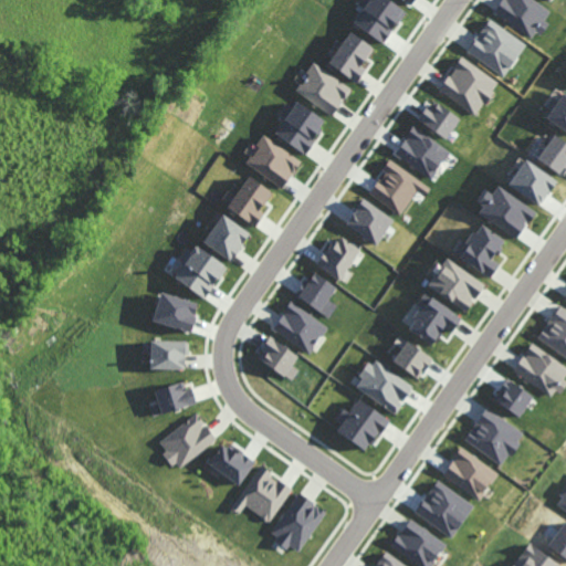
[(385,43),(404,9),(387,0),(359,0),(357,6),(360,8),(352,23),(385,43)]
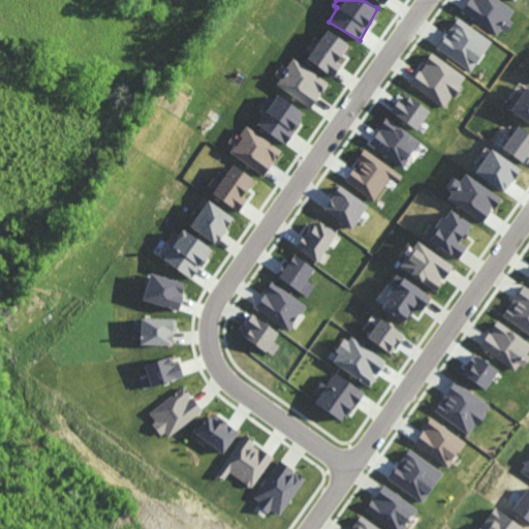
[(515,10),(500,0),(468,0),(461,11),(497,35),(501,29),(506,32),(512,22),(508,19),(515,10)]
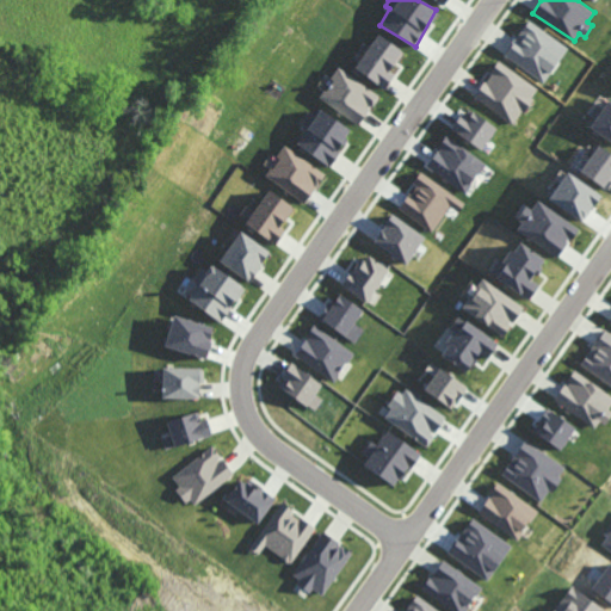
[(568,47),(528,20),(505,56),(545,82),(568,47)]
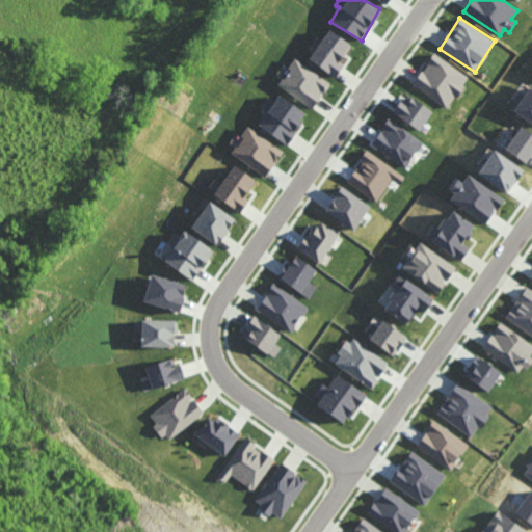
[(335,77),(343,64),(339,61),(350,44),(327,29),(308,59),(335,77)]
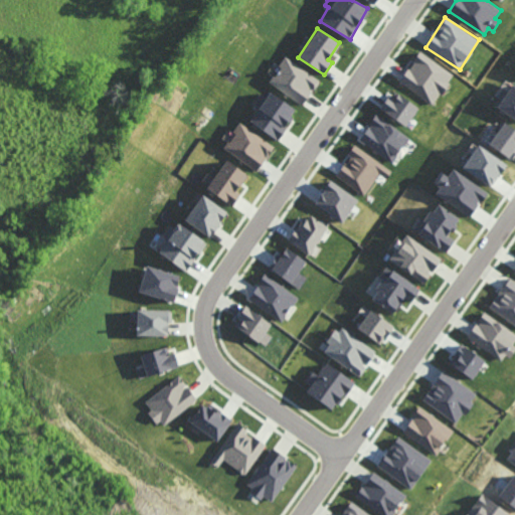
[(455,74),(419,51),(399,82),(435,105),(455,74)]
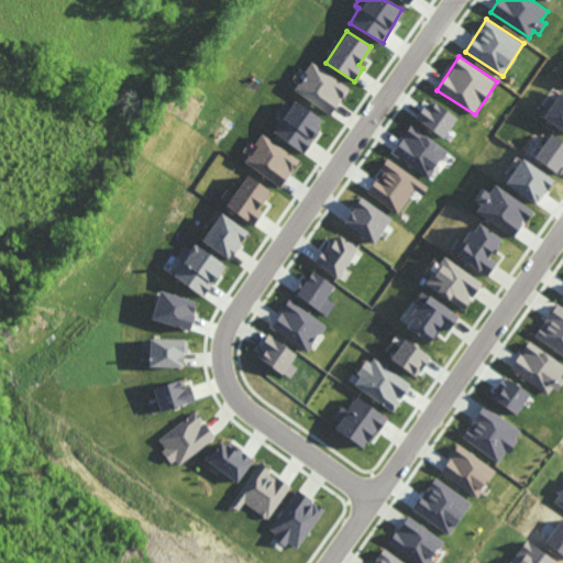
[(331,116),(349,88),(311,63),(293,90),(331,116)]
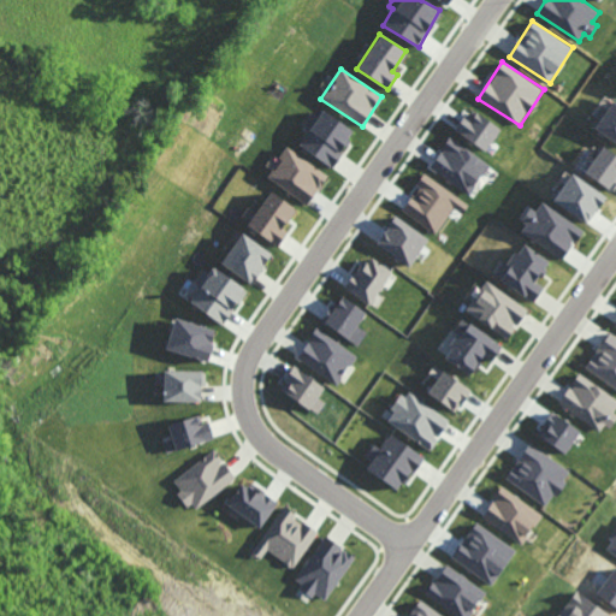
[(615,102),(612,101),(594,128),(615,142),(615,102)]
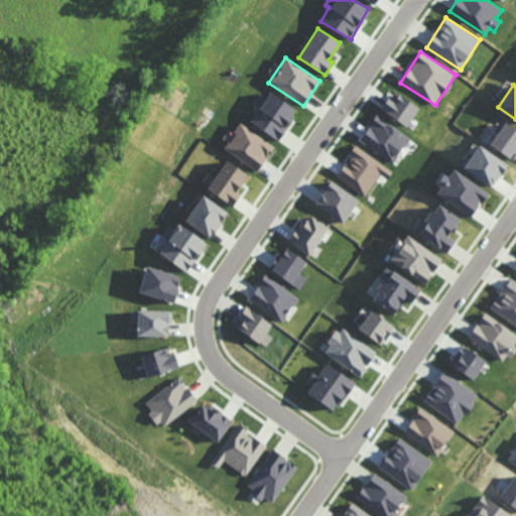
[(382,110),(408,126),(420,107),(394,91),(382,110)]
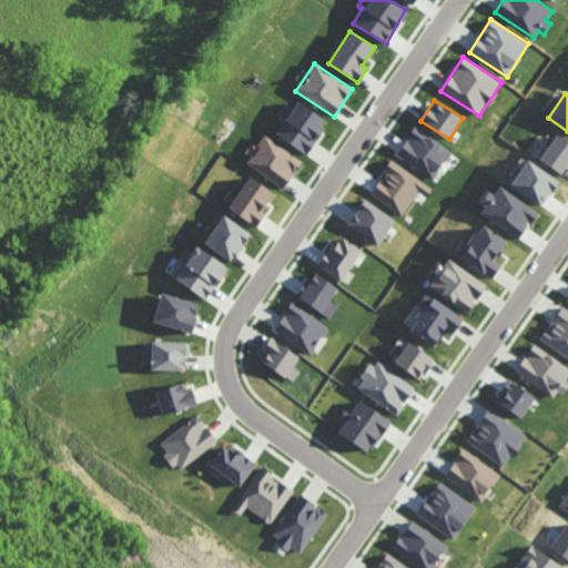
[(327,122),(297,101),(293,108),(287,103),(279,115),(284,119),(274,133),(305,154),(327,122)]
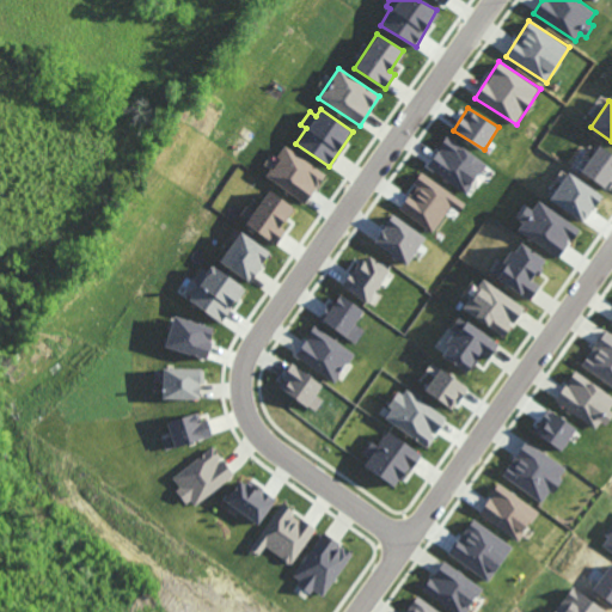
[(427,166),(467,193),(487,163),(447,136),(427,166)]
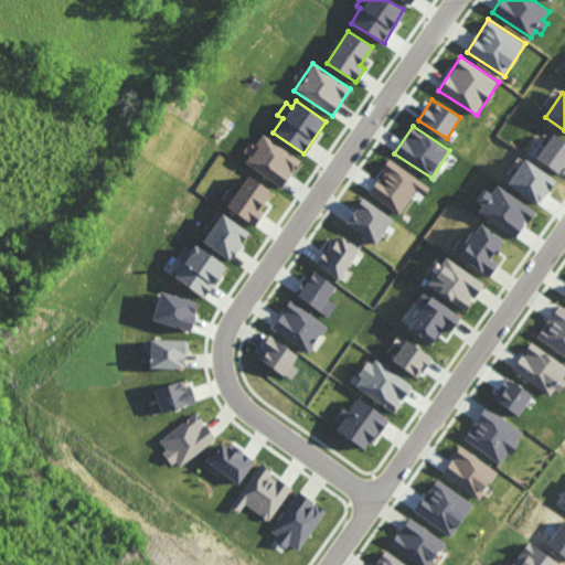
[(564,167),(564,141),(550,135),(536,160),(562,174),(564,167)]
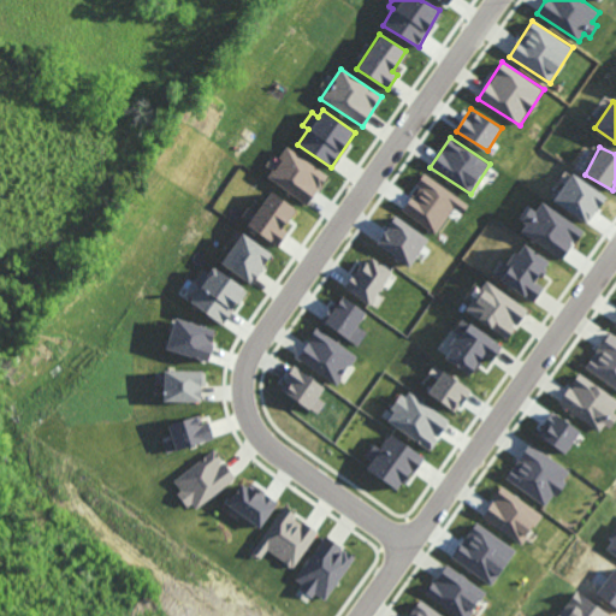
[(327,175),(286,148),(266,177),(307,205),(327,175)]
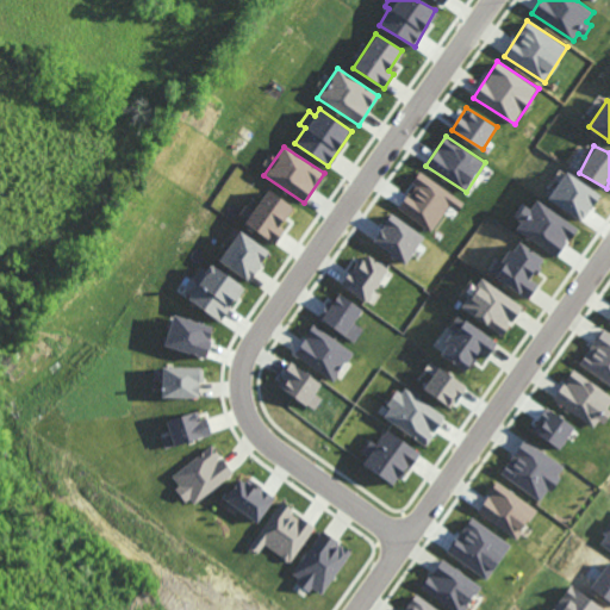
[(599,195),(566,172),(547,198),(580,222),(599,195)]
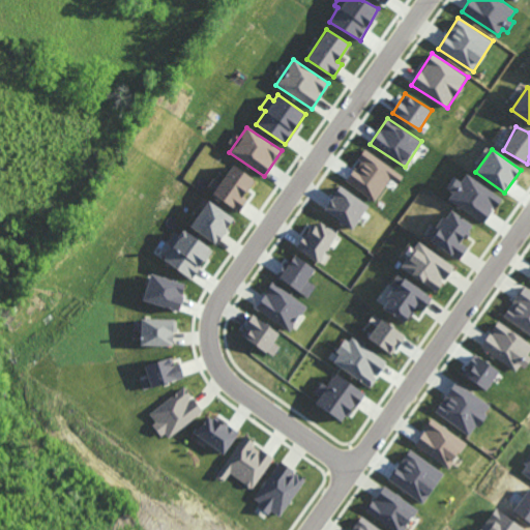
[(404,176),(365,150),(345,181),(376,201),(390,179),(399,184),(404,176)]
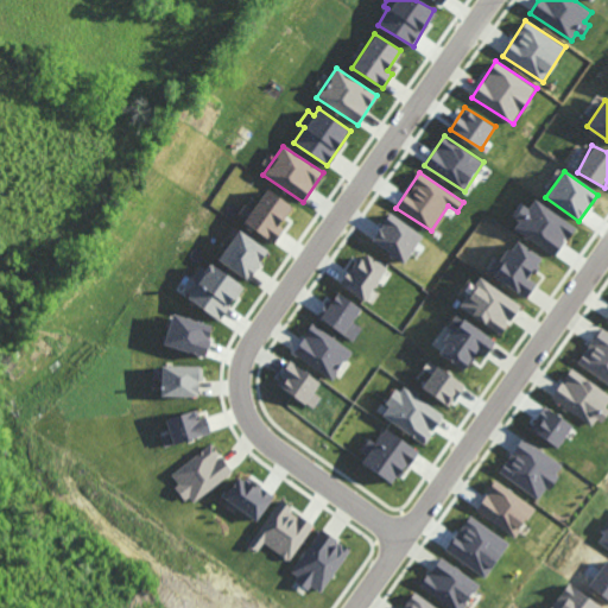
[(252,209),(245,203),(235,217),(274,242),(283,229),(279,226),(292,207),(266,189),(252,209)]
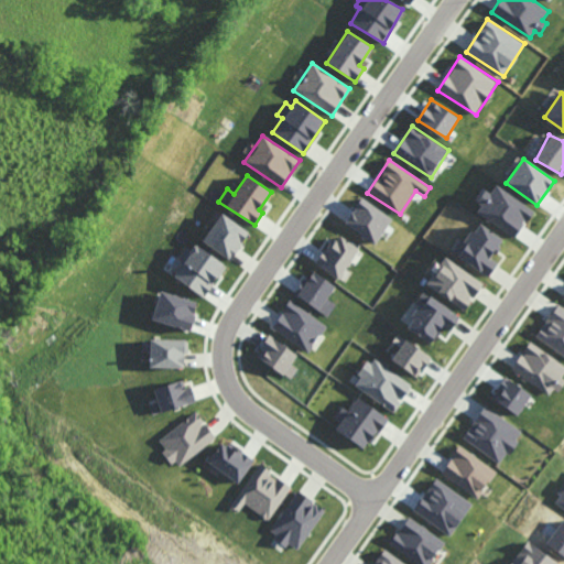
[(517,237),(533,208),(495,186),(490,193),(486,191),(473,212),(517,237)]
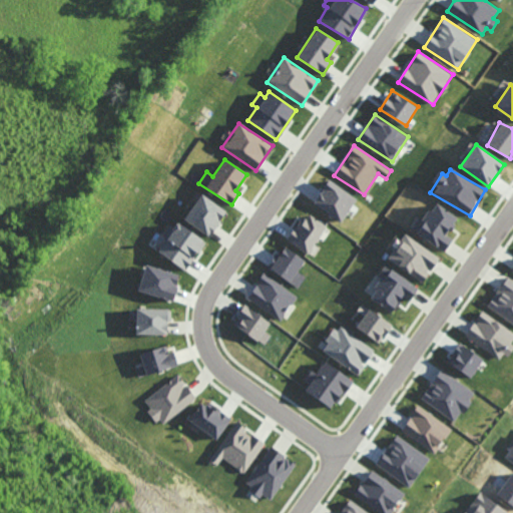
[(314,202),(342,221),(357,198),(329,180),(314,202)]
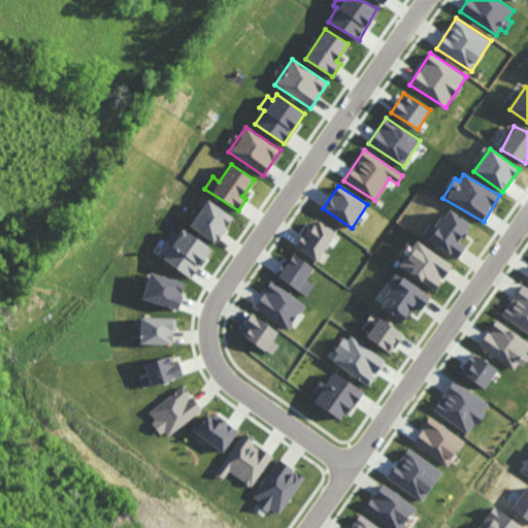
[(232,217),(205,199),(189,226),(216,243),(232,217)]
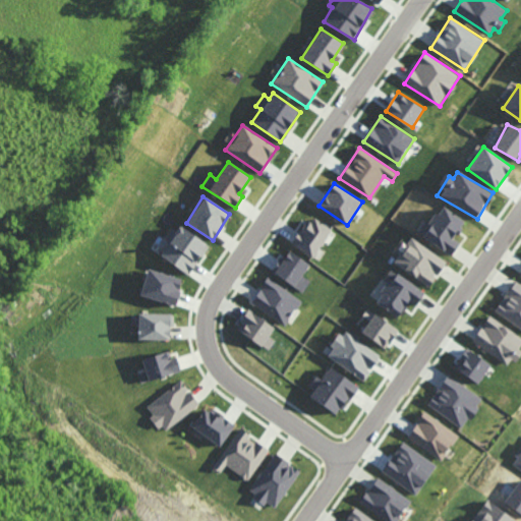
[(452,254),(459,242),(453,239),(464,221),(440,205),(420,235),(452,254)]
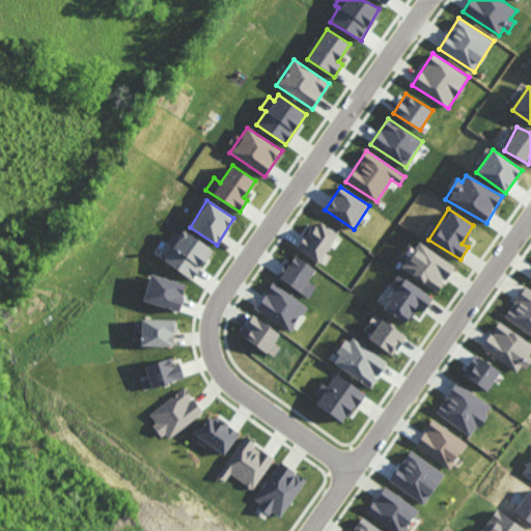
[(337,233),(315,220),(298,249),(319,262),(337,233)]
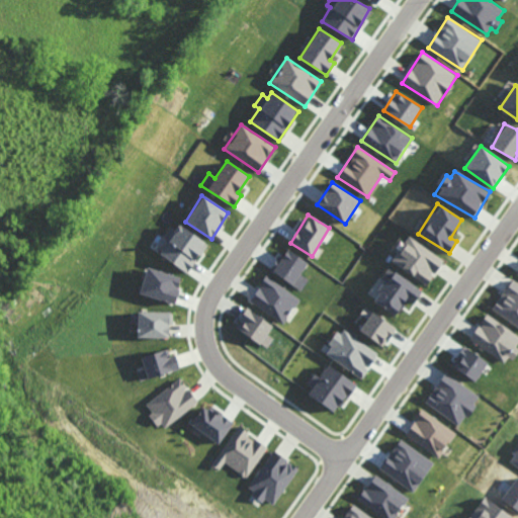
[(206,244),(175,222),(163,239),(166,242),(158,254),(186,273),(206,244)]
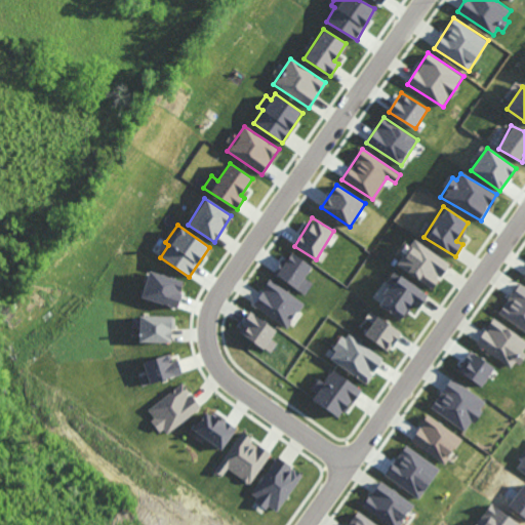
[(450,264),(414,239),(397,265),(433,289),(450,264)]
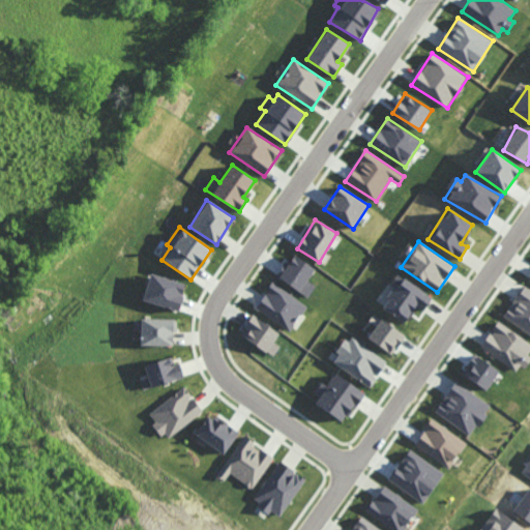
[(277,278),(308,296),(315,285),(307,281),(315,267),(292,254),(277,278)]
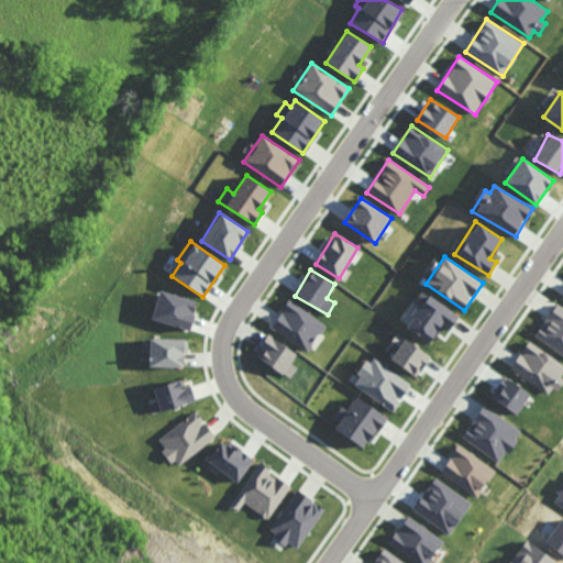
[(188,330),(197,302),(159,290),(151,319),(188,330)]
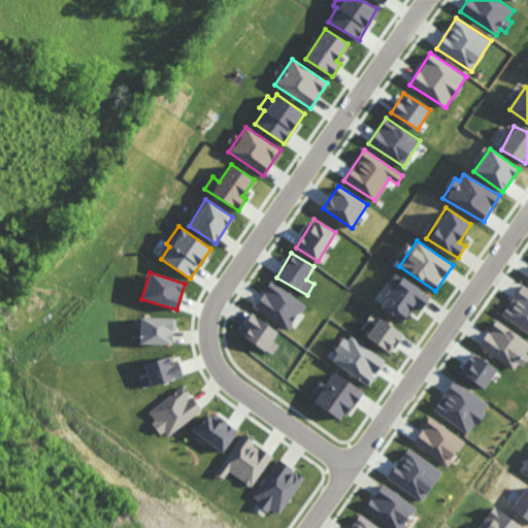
[(378,306),(402,321),(414,304),(422,309),(430,296),(398,275),(378,306)]
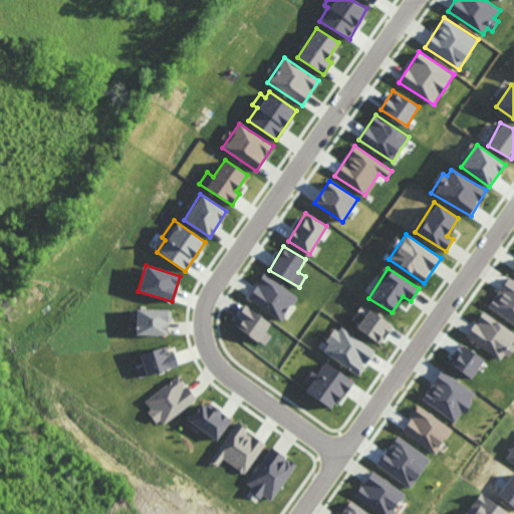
[(247,300),(282,320),(297,295),(262,274),(247,300)]
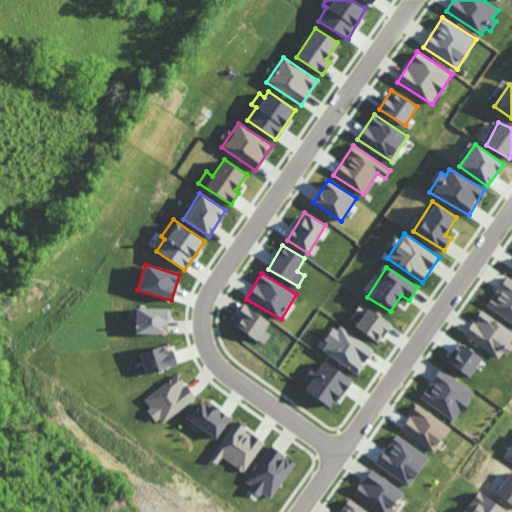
[(511,322),(511,281),(504,276),(486,306),(511,322)]
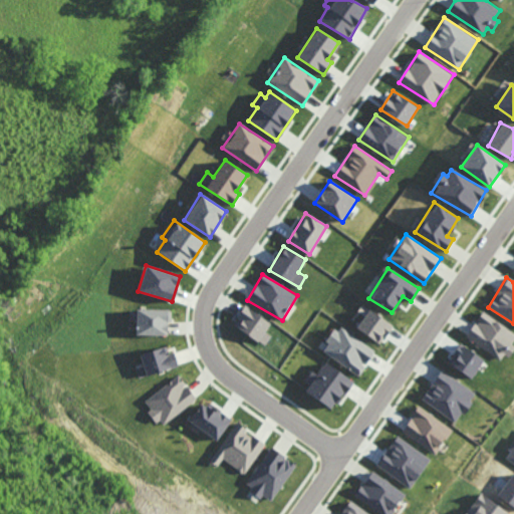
[(241,320),(236,329),(266,344),(270,334),(265,332),(270,320),(242,306),(236,318),(241,320)]
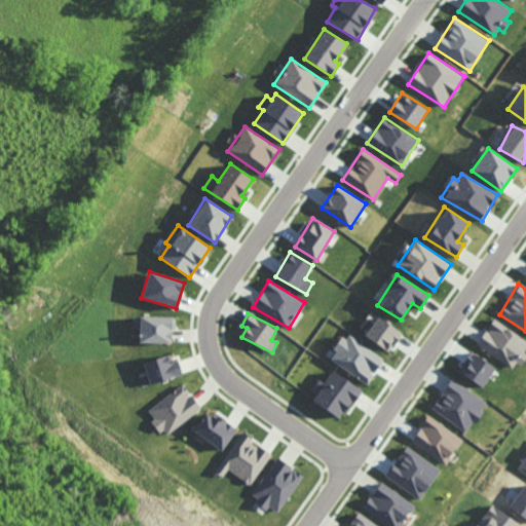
[(172,343),(173,316),(139,316),(138,342),(172,343)]
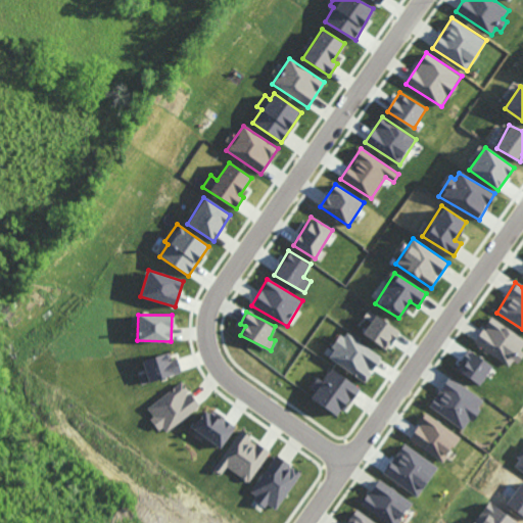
[(387,349),(398,332),(373,316),(362,333),(387,349)]
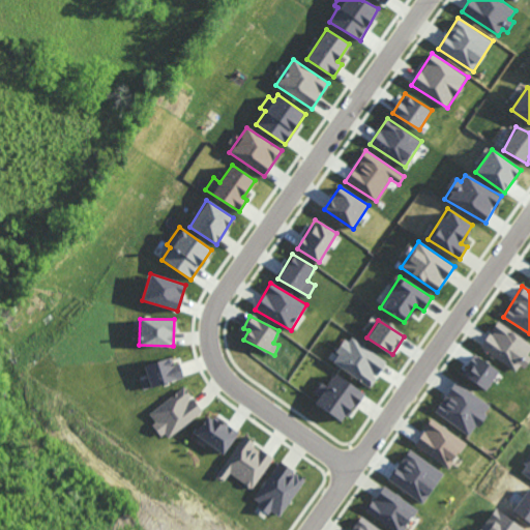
[(480,347),(519,373),(529,356),(529,355),(528,354),(529,350),(529,343),(498,321),(480,347)]
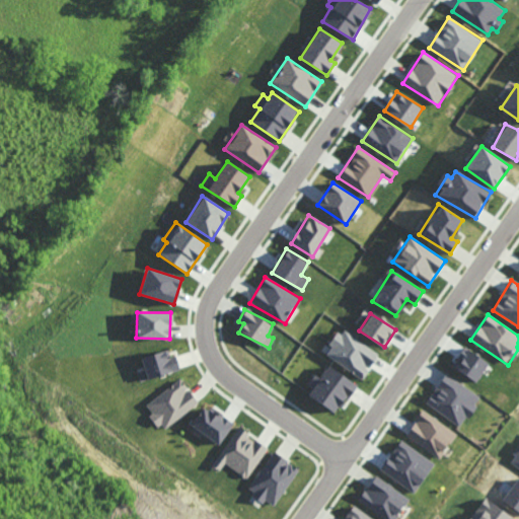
[(324,355),(362,379),(379,354),(341,328),(324,355)]
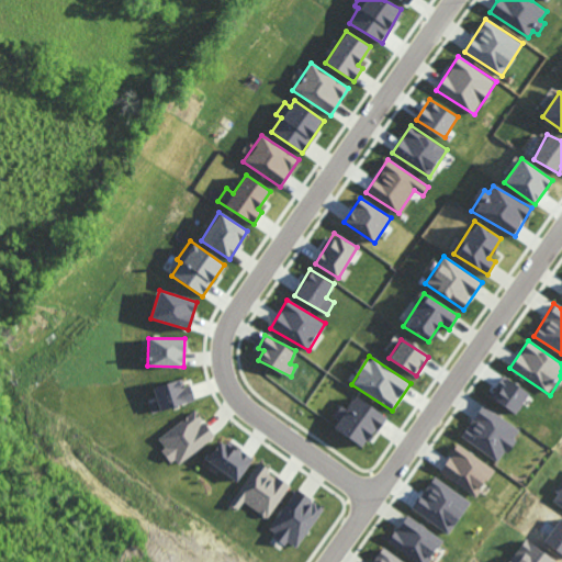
[(489,396),(515,414),(529,393),(503,375),(489,396)]
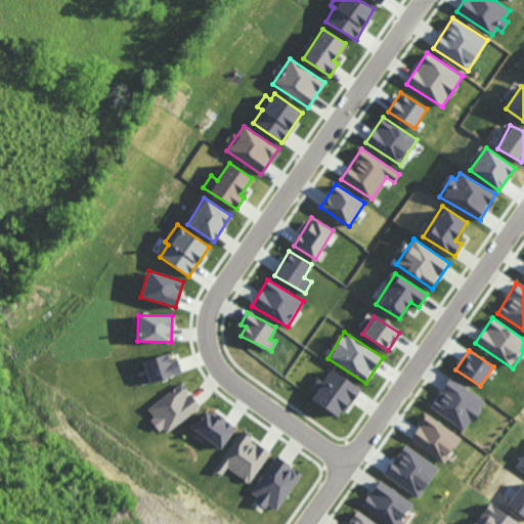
[(141,361),(144,373),(137,375),(140,385),(180,374),(176,358),(171,359),(169,353),(141,361)]
